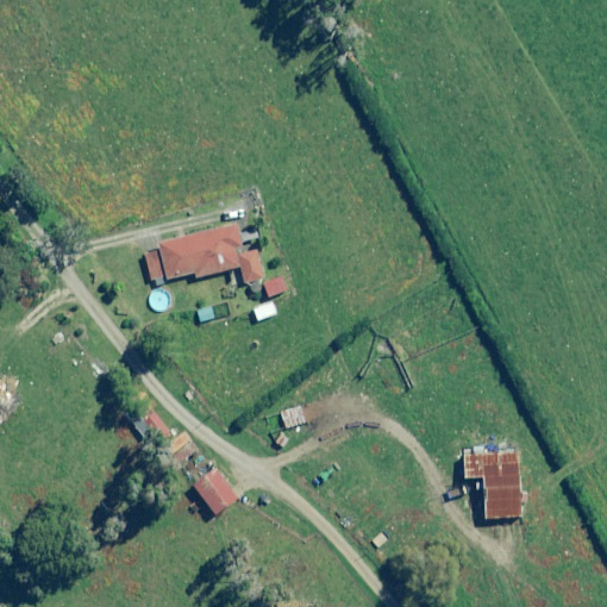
[(262,279),(258,261),(254,245),(242,248),(236,224),(160,243),(161,249),(144,254),(151,280),(166,276),(167,279),(194,273),(195,277),(239,267),(243,283),(262,279)]
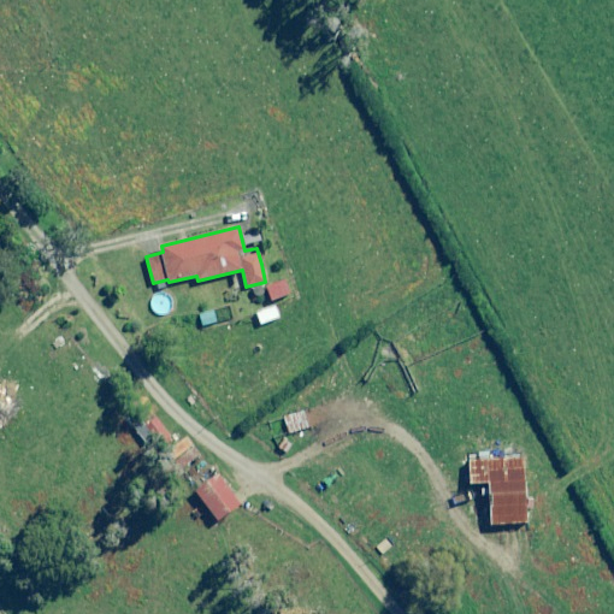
[(291,293),(287,278),(264,285),(269,300),(291,293)]
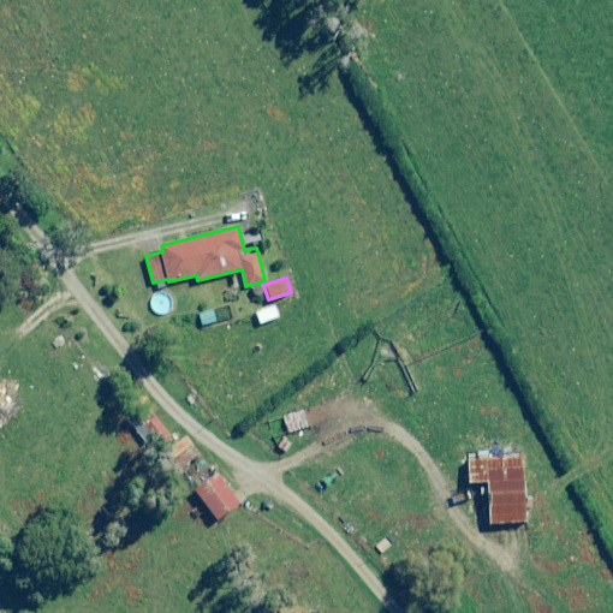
[(310,423),(304,408),(267,422),(272,436),(310,423)]
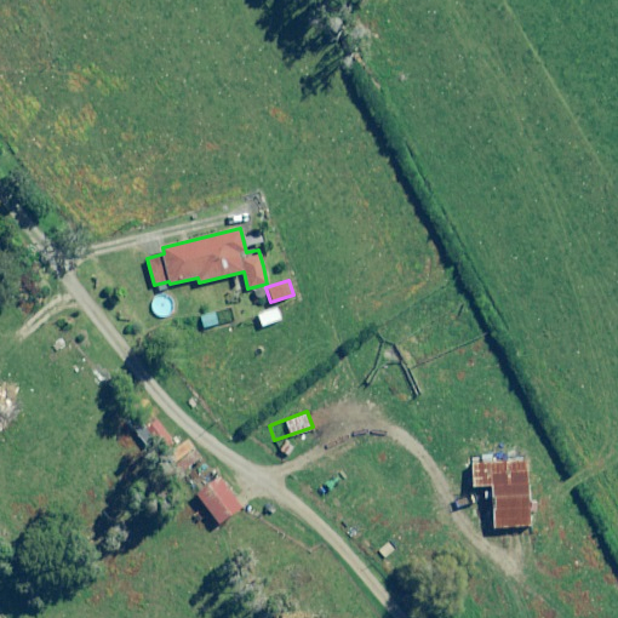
[(155,418),(143,427),(164,451),(175,442),(155,418)]
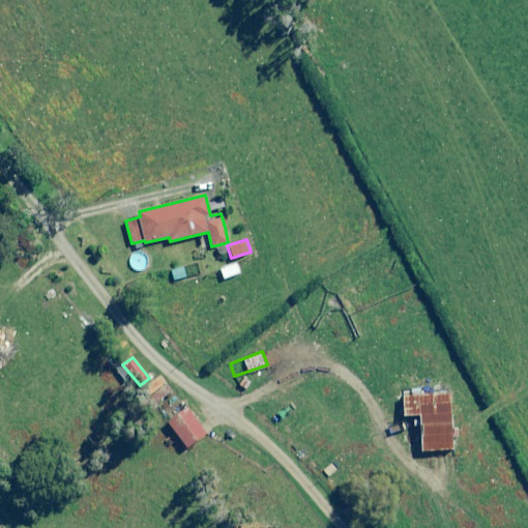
[(166,380),(148,393),(155,402),(172,388),(166,380)]
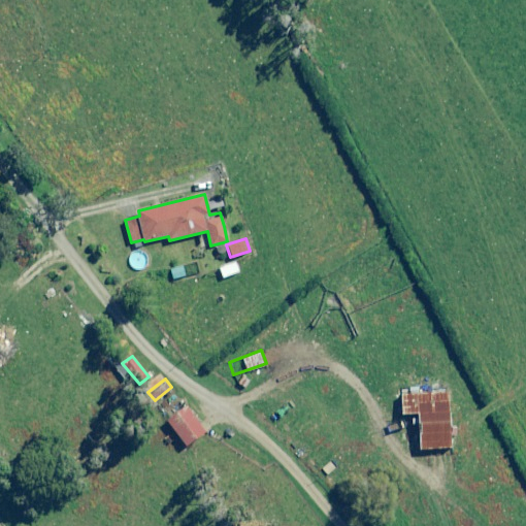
[(448,391),(401,393),(402,414),(419,414),(420,449),(450,448),(448,391)]
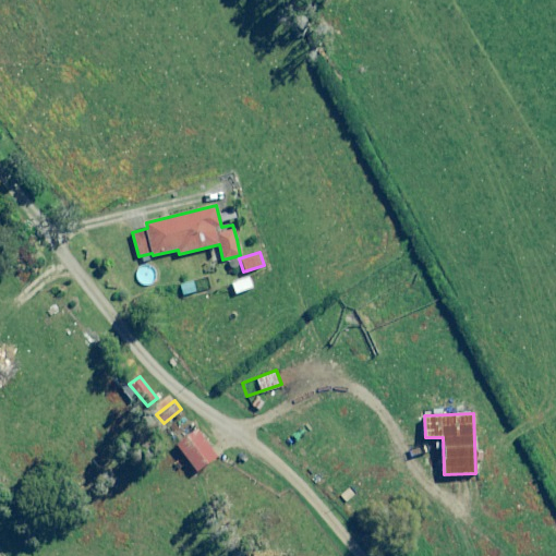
[(216,456),(196,430),(178,444),(196,470),(216,456)]
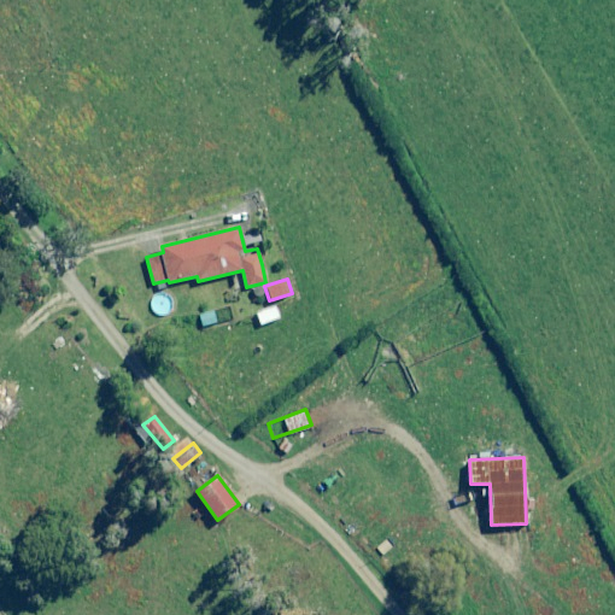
All buildings are outlined.
